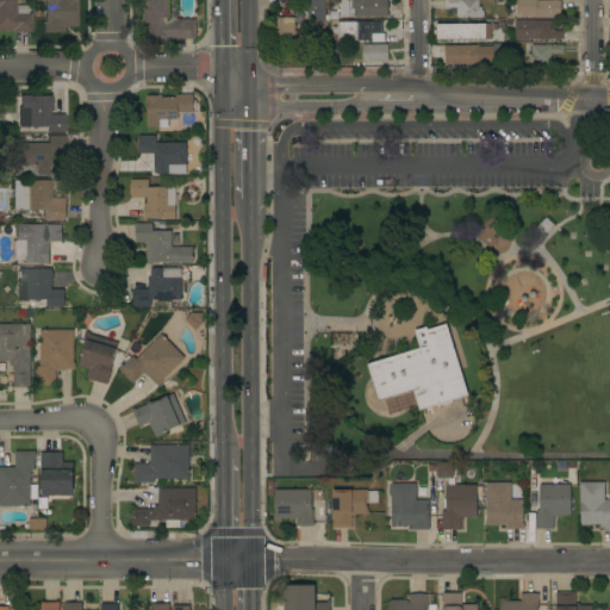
[(0,0),(16,0),(16,6),(27,6),(27,14),(30,14),(30,32),(12,32),(12,31),(0,31),(0,0)]
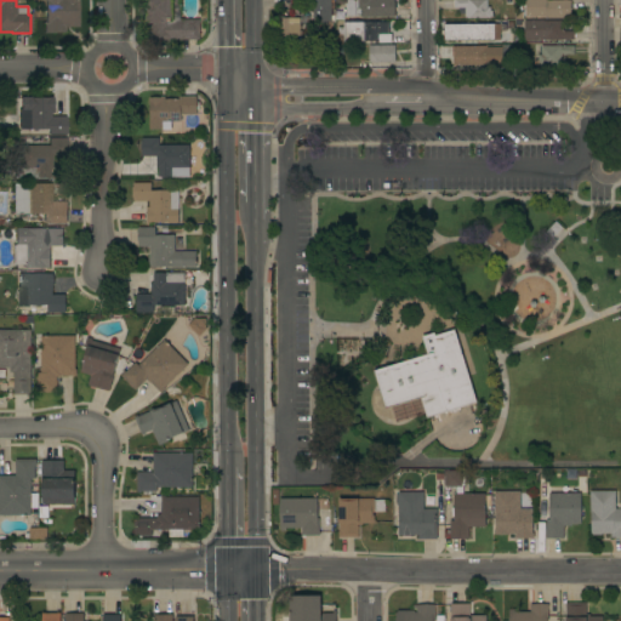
[(79,0),(79,28),(66,28),(66,33),(44,33),(44,23),(45,23),(45,1),(44,1),(44,0),(79,0)]
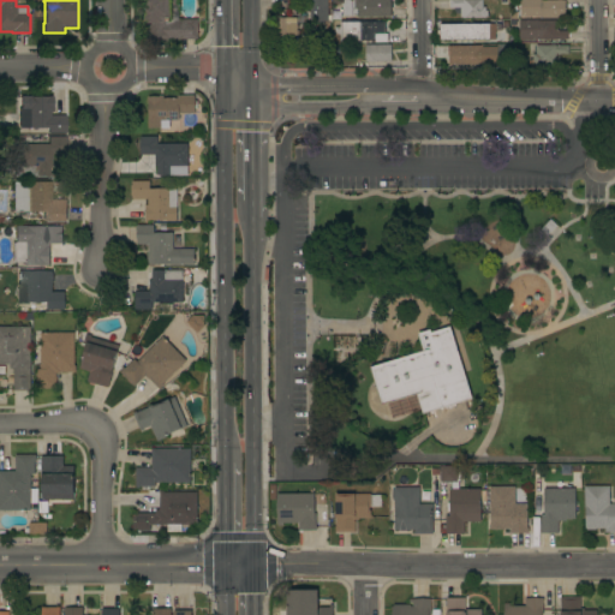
[(147,40),(147,25),(145,25),(144,13),(145,13),(145,9),(144,9),(144,5),(145,5),(145,0),(178,0),(178,19),(197,19),(197,40),(147,40)]
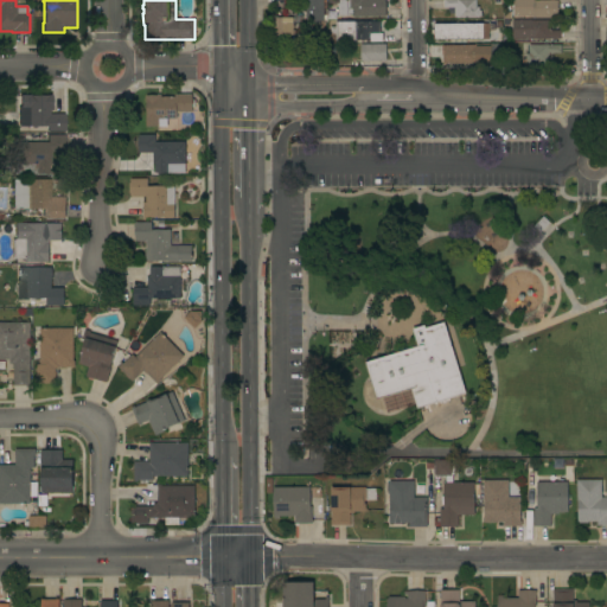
[(323,0),(323,21),(305,21),(305,20),(304,20),(304,12),(305,12),(305,0),(323,0)]
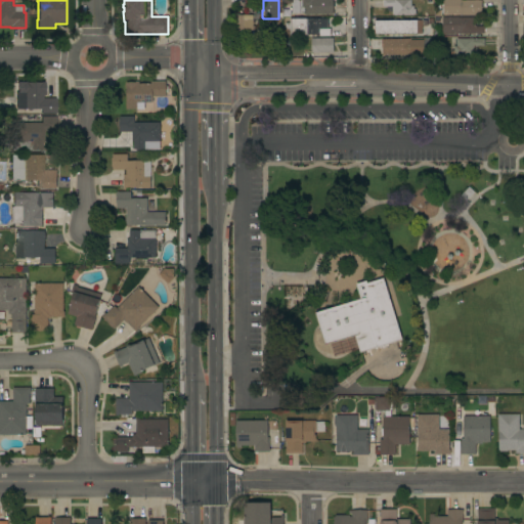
[(304,14),(304,7),(301,7),(301,0),(332,0),(333,14),(304,14)]
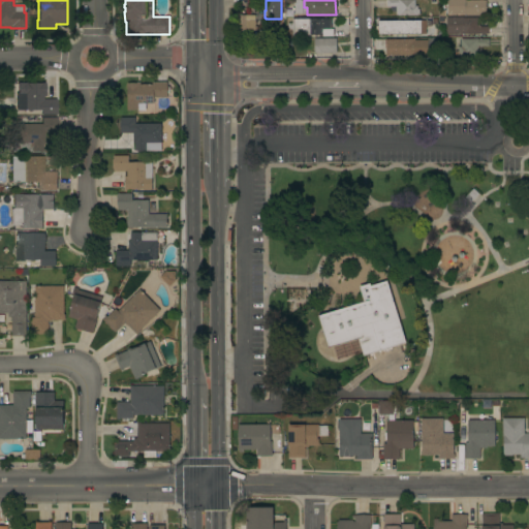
[(417,0),(417,16),(395,16),(396,6),(386,6),(386,0),(417,0)]
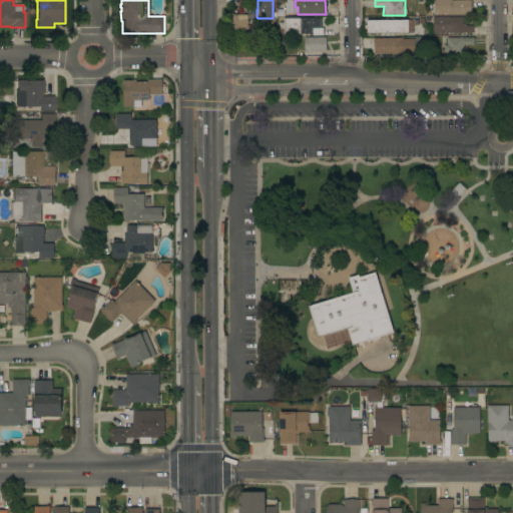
[(464,1),(464,0),(468,0),(468,1),(471,1),(471,15),(450,15),(450,14),(433,14),(433,0),(451,0),(451,1),(464,1)]
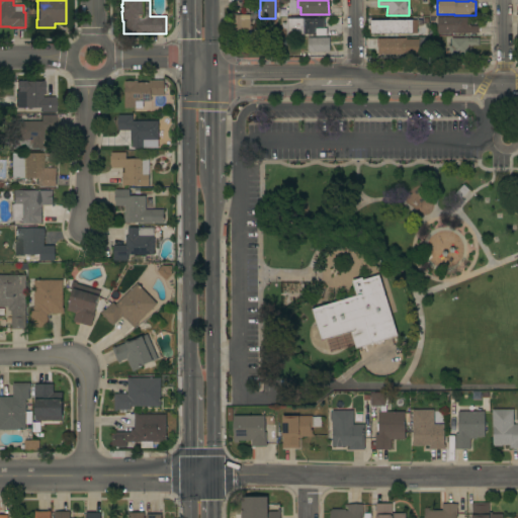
[(229,30),(229,20),(231,20),(231,15),(245,15),(245,16),(250,15),(250,25),(251,25),(251,28),(250,28),(250,30),(229,30)]
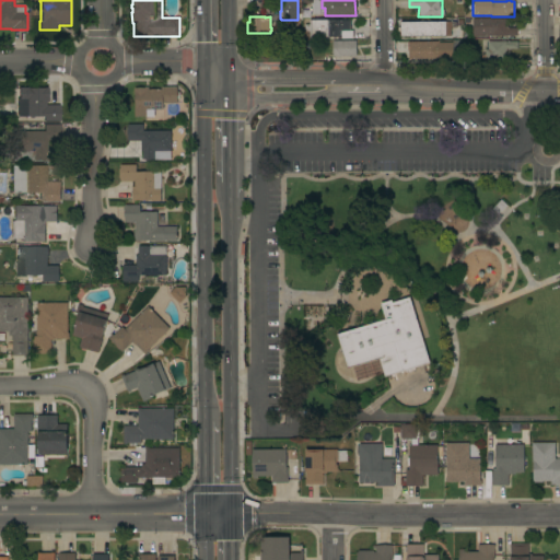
[(489,36),(473,37),(473,19),(489,19),(505,19),(505,25),(508,25),(508,28),(516,28),(517,36),(489,36)]
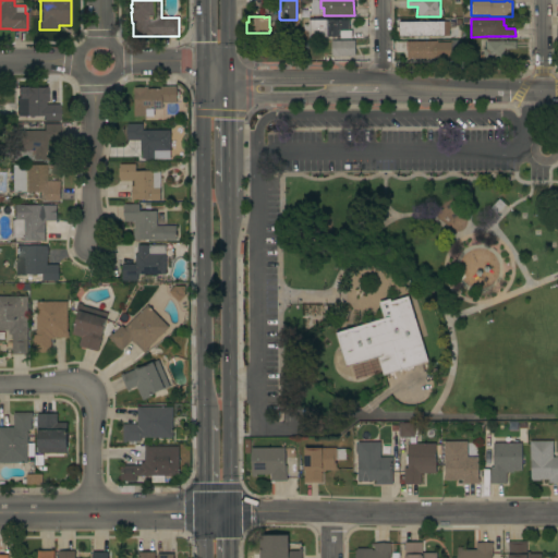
[(348,20),(349,31),(351,31),(351,38),(336,38),(336,37),(310,37),(310,20),(348,20)]
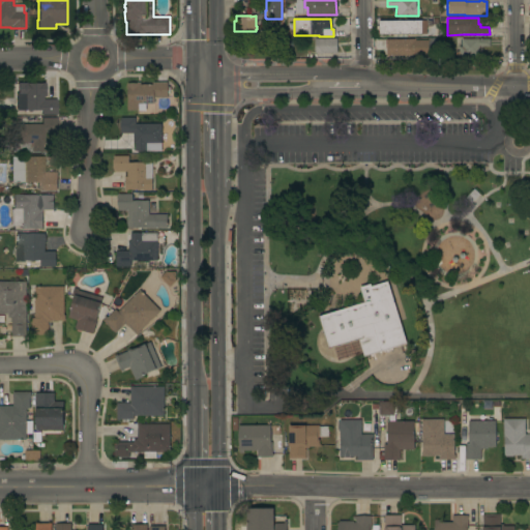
[(431,21),(431,28),(428,28),(428,34),(421,34),(378,35),(378,21),(431,21)]
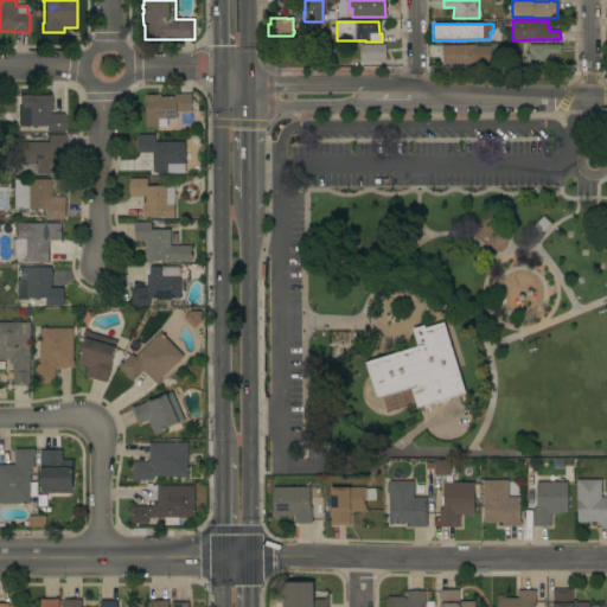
[(385,44),(385,61),(360,61),(360,44),(385,44)]
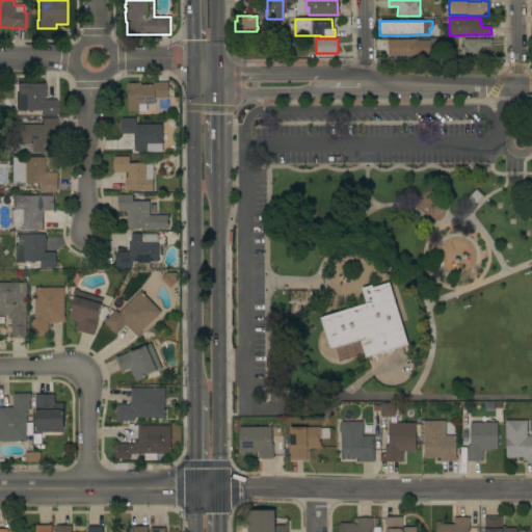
[(417,40),(417,47),(424,47),(424,55),(398,56),(398,47),(389,47),(389,40),(417,40)]
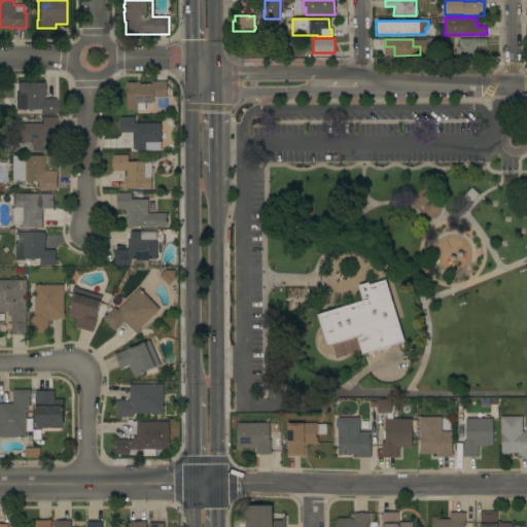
[(487,39),(487,46),(477,46),(477,50),(476,50),(476,56),(456,56),(456,55),(452,55),(452,50),(456,50),(456,46),(459,46),(458,39),(487,39)]
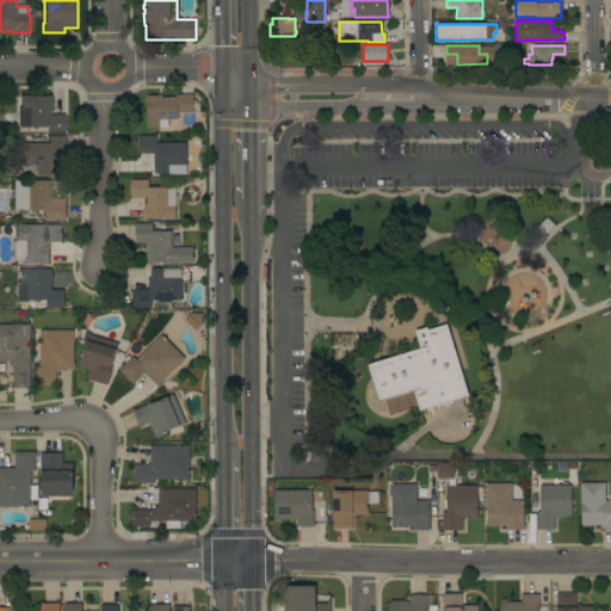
[(14,128),(14,113),(18,113),(18,107),(20,107),(20,96),(49,96),(49,93),(51,93),(51,111),(49,111),(49,115),(65,115),(65,119),(66,119),(66,129),(65,129),(65,133),(47,133),(47,128),(14,128)]
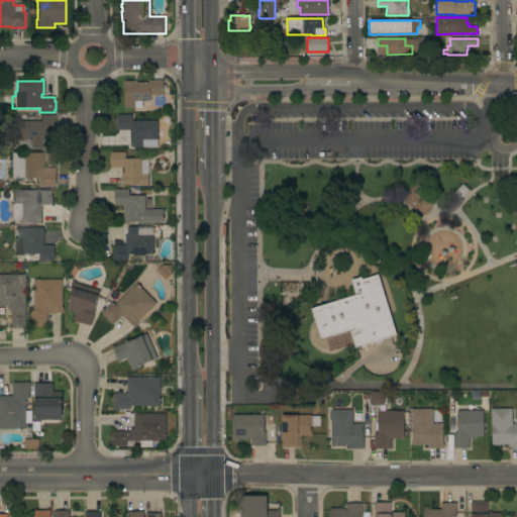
[(123,99),(124,99),(124,86),(123,86),(123,82),(133,81),(136,81),(136,83),(148,82),(148,81),(163,80),(164,96),(149,96),(150,101),(134,101),(134,108),(123,108),(123,99)]
